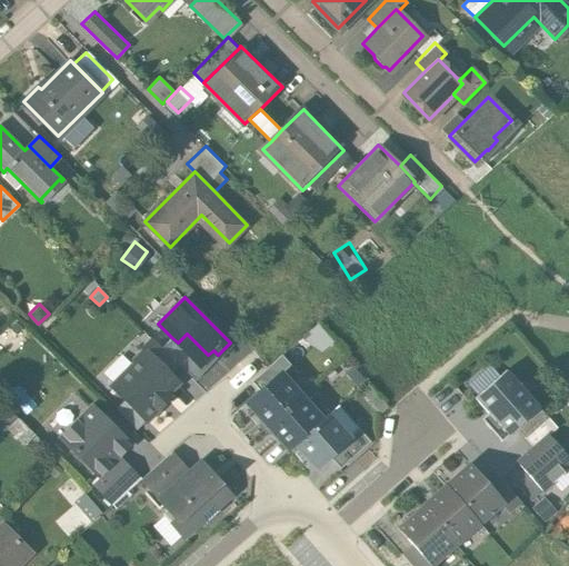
[(329,339),(316,326),(310,333),(322,346),(329,339)]
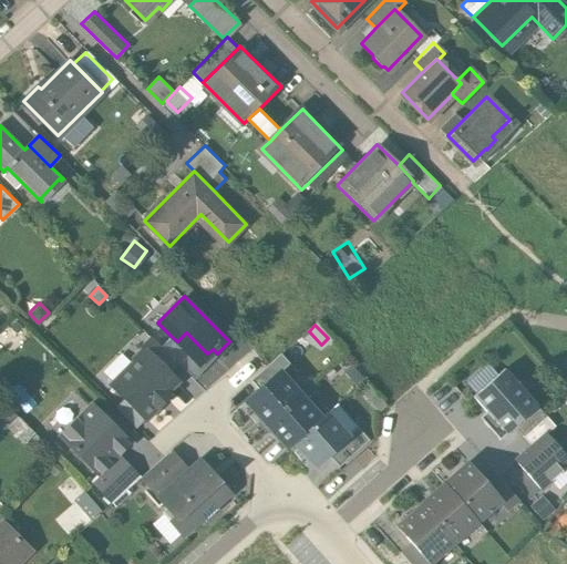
[(177,341),(171,336),(161,346),(178,362),(194,378),(217,354),(213,349),(207,354),(186,332),(177,341)]
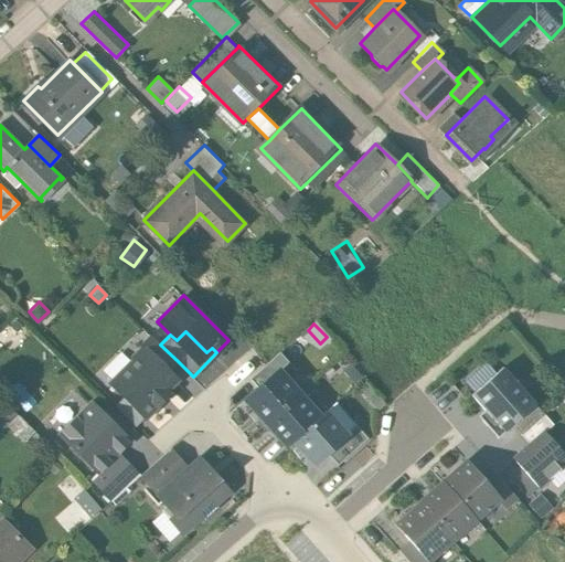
[(160,345),(150,333),(139,345),(141,346),(142,345),(169,371),(178,361),(160,345)]
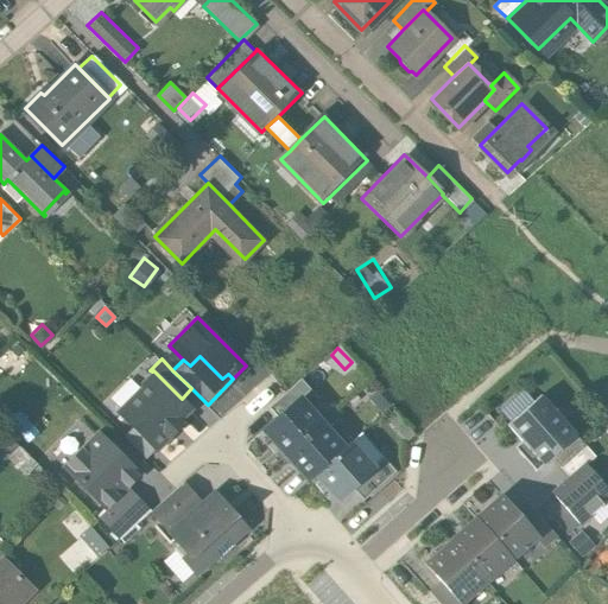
[(182,399),(153,370),(152,372),(143,381),(143,386),(119,411),(132,424),(154,445),(156,447),(181,423),(177,419),(189,407),(182,399)]
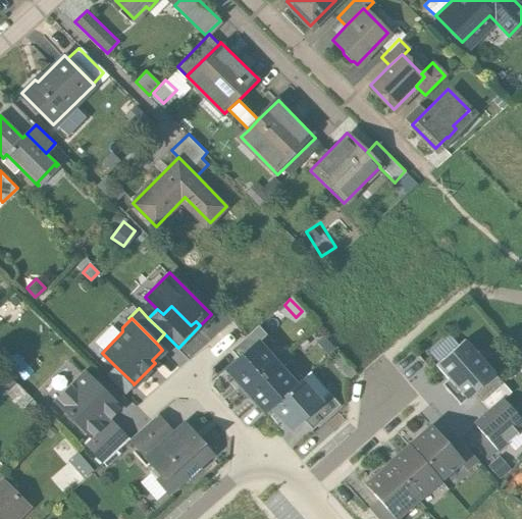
[(247,333),(230,348),(239,357),(257,341),(266,332),(258,324),(247,333)]
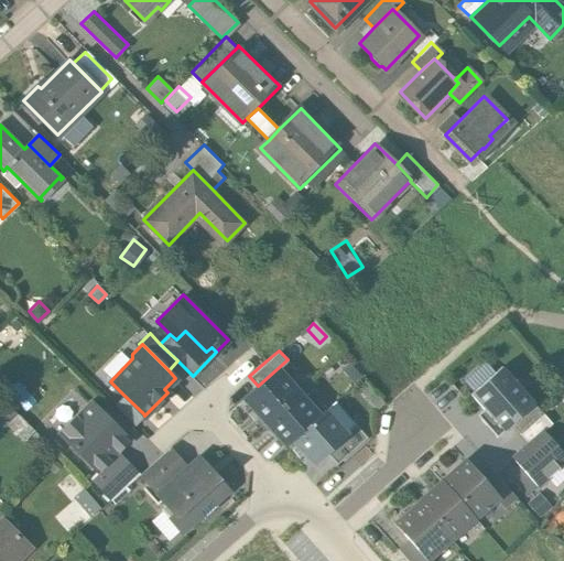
[(465,378),(474,387),(495,367),(486,358),(465,378)]
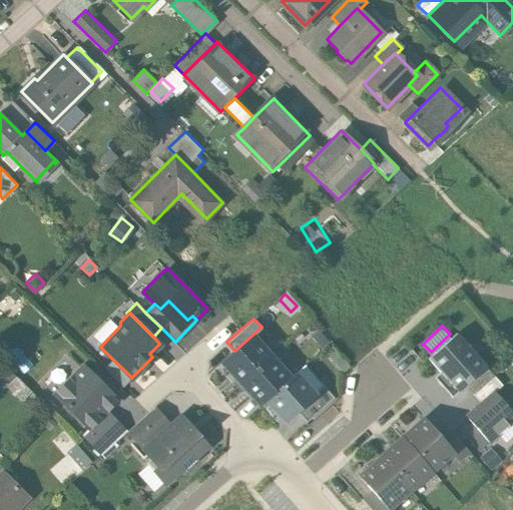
[(327,341),(319,332),(313,338),(321,347),(327,341)]
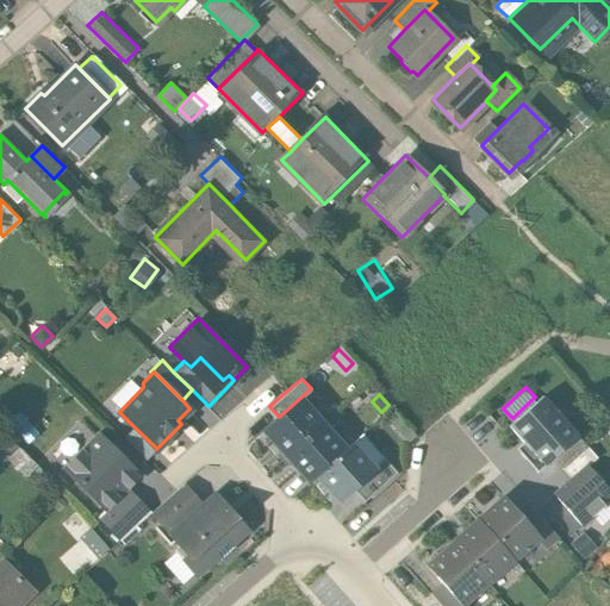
[(578,435),(542,394),(508,424),(527,445),(543,464),(553,457),(578,435)]
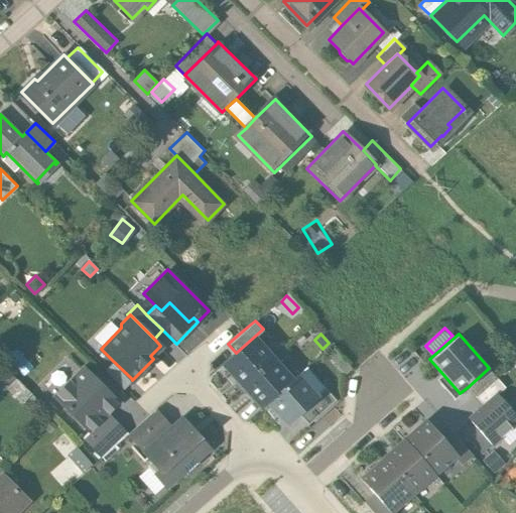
[(254,337),(236,353),(224,364),(242,385),(272,358),(254,337)]
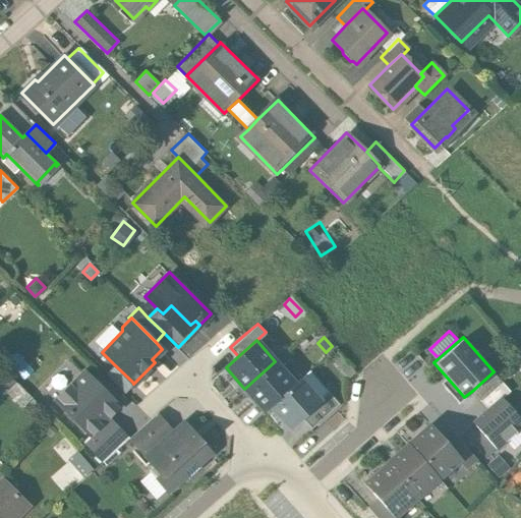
[(275,361),(244,389),(264,410),(270,404),(294,383),(275,361)]
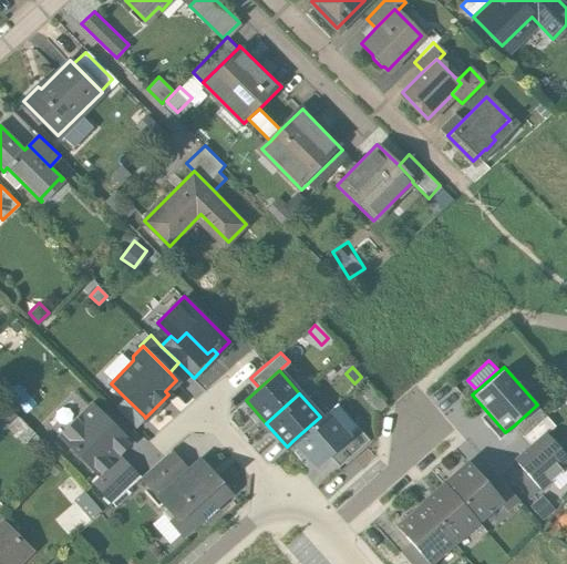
[(385,403),(379,396),(372,402),(379,410),(385,403)]
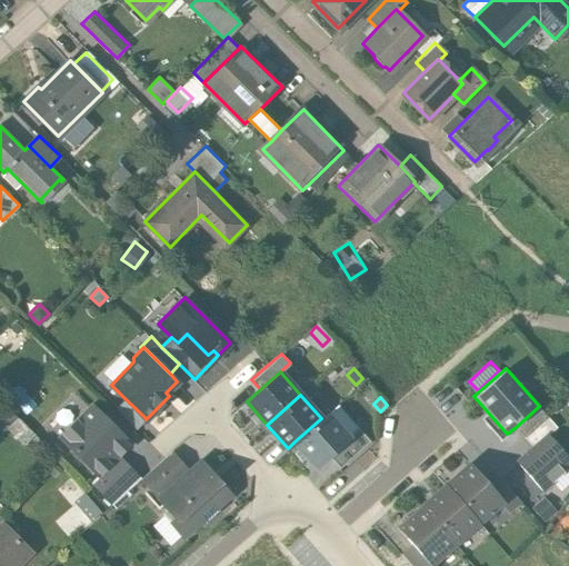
[(129,442),(91,405),(60,436),(98,473),(118,453),(129,442)]
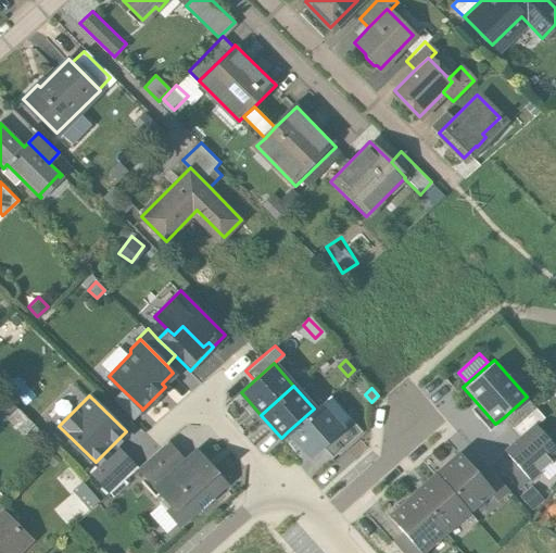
[(534,406),(527,397),(504,417),(512,426),(534,406)]
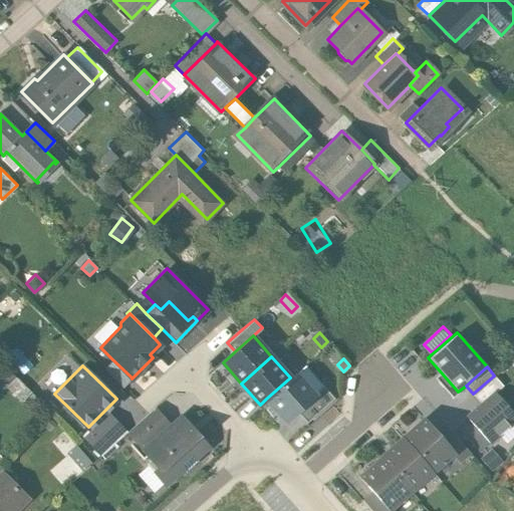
[(37,401),(5,368),(0,372),(0,390),(1,392),(7,387),(30,409),(37,401)]
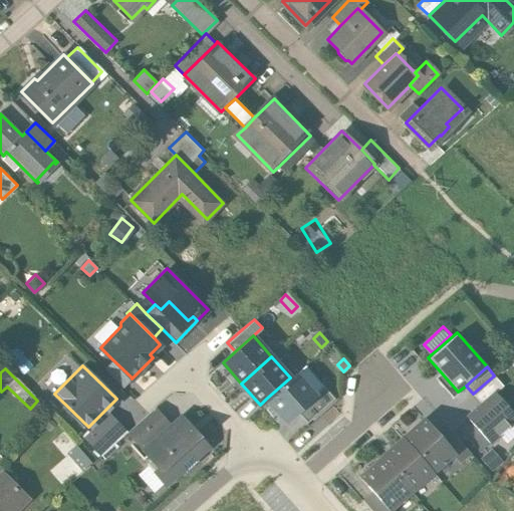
[(314,393),(296,372),(290,377),(266,399),(285,420),(296,410),(314,394),(314,393)]
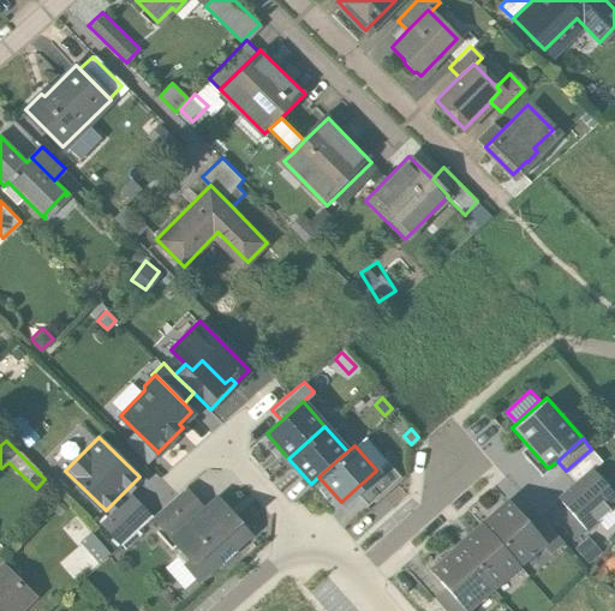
[(548,468),(531,449),(524,455),(541,474),(548,468)]
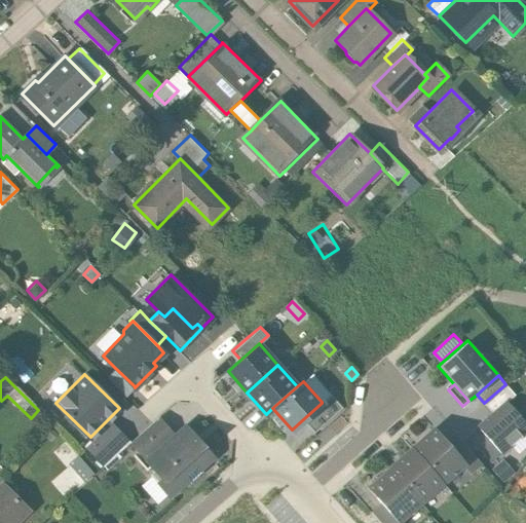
[(514,393),(505,384),(484,403),(492,412),(506,399),(514,393)]
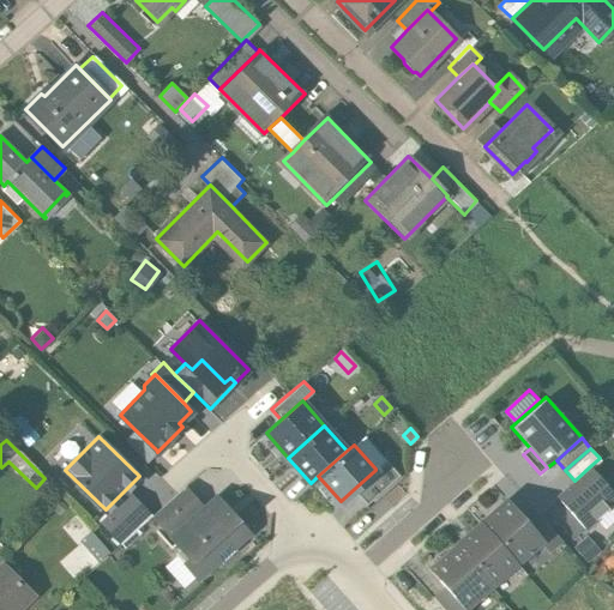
[(386,460),(375,469),(375,470),(354,489),(367,503),(399,475),(386,460)]
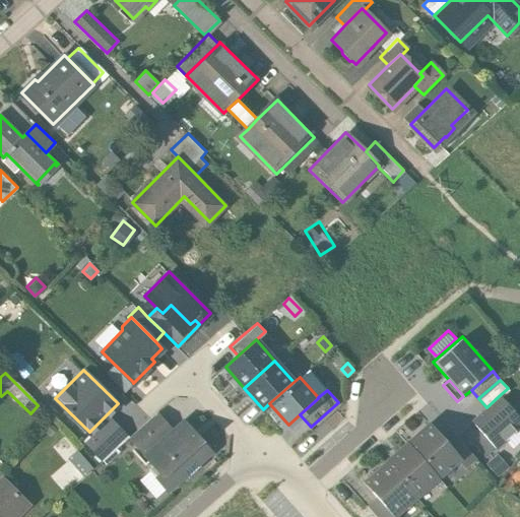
[(486,407),(473,418),(497,445),(519,424),(519,415),(501,394),(486,407)]
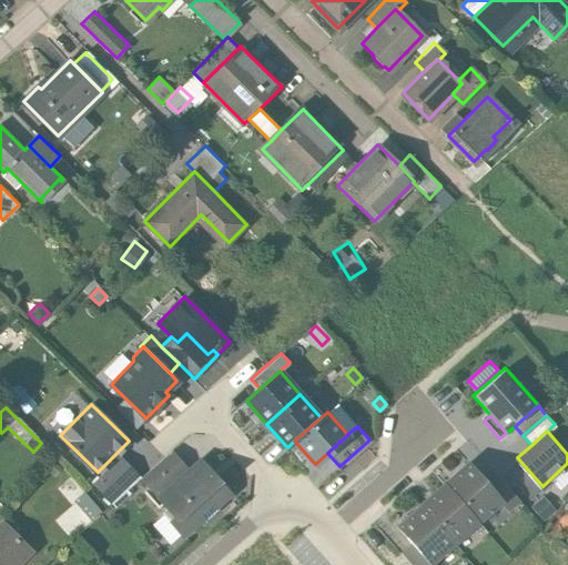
[(170,450),(141,476),(158,496),(188,470),(170,450)]
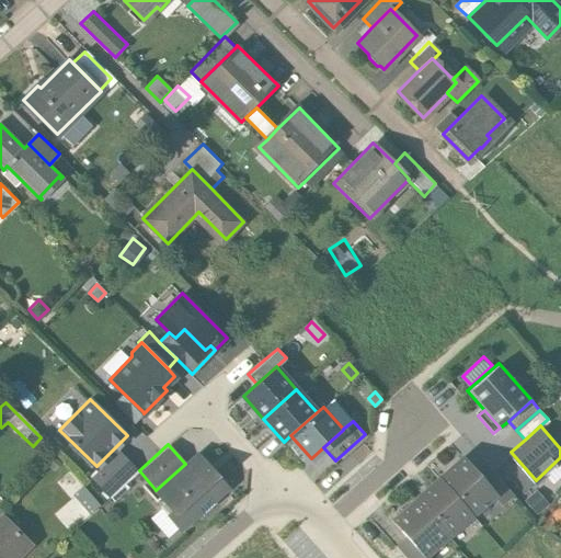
[(116,446),(96,466),(118,489),(139,470),(116,446)]
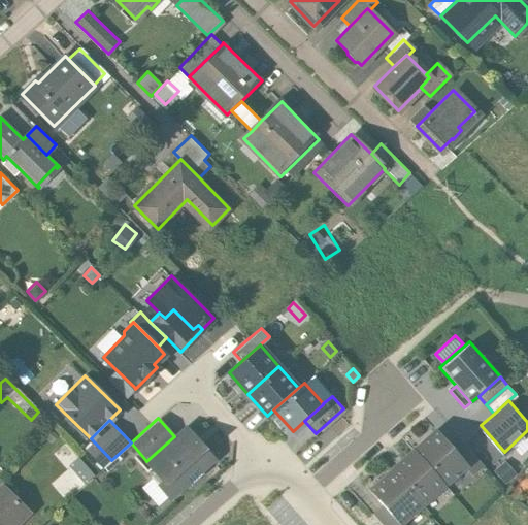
[(174,436),(146,461),(156,471),(151,476),(169,496),(187,481),(190,484),(203,472),(200,468),(212,458),(186,427),(174,436)]
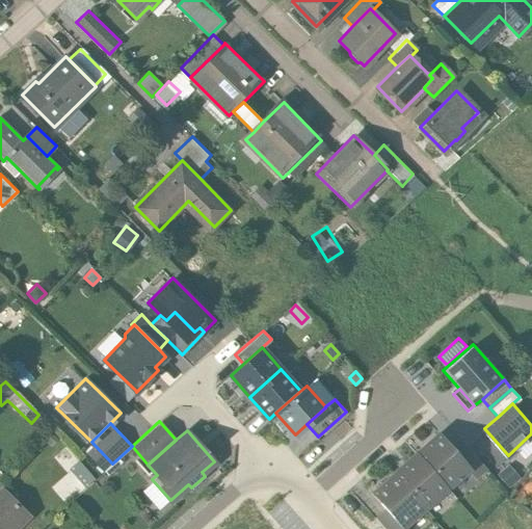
[(52,432),(48,437),(53,442),(57,438),(52,432)]
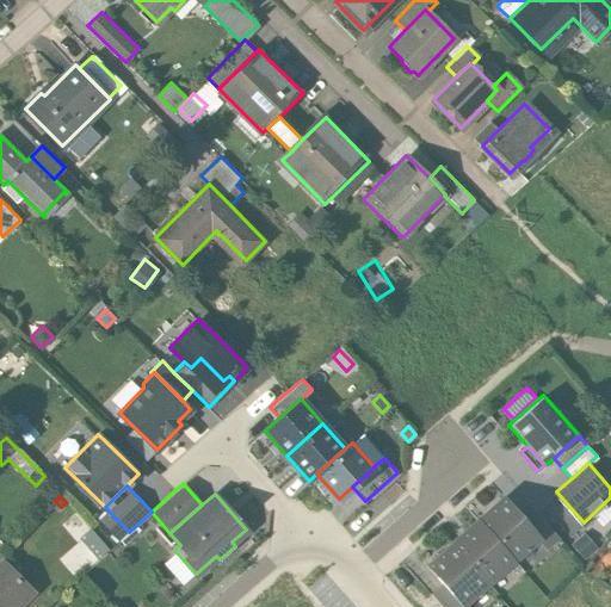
[(520,514),(505,497),(479,519),(513,558),(537,537),(538,536),(520,514)]
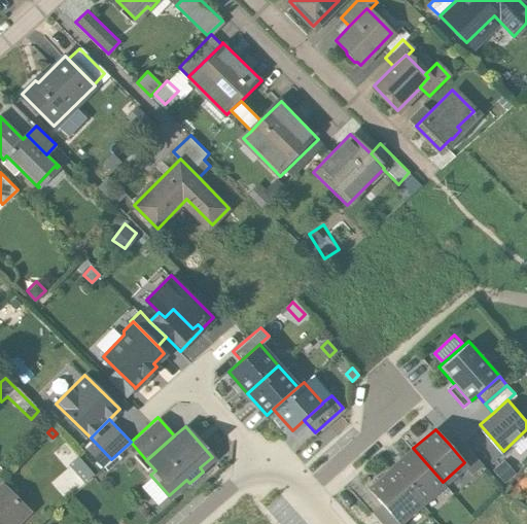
[(482,463),(458,435),(449,444),(464,462),(463,463),(471,473),(482,463)]
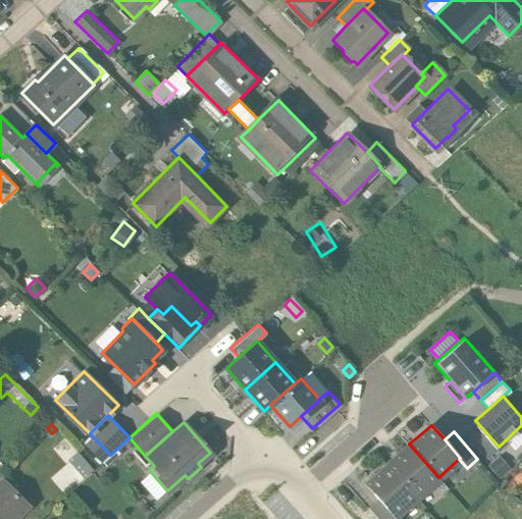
[(438,477),(409,444),(387,464),(416,497),(438,477)]
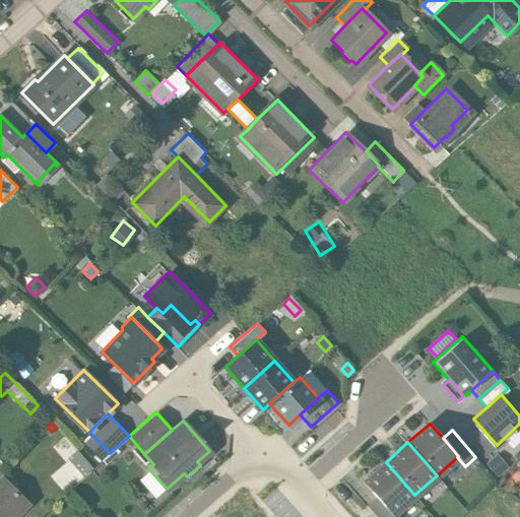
[(91,461),(79,448),(69,458),(82,470),(91,461)]
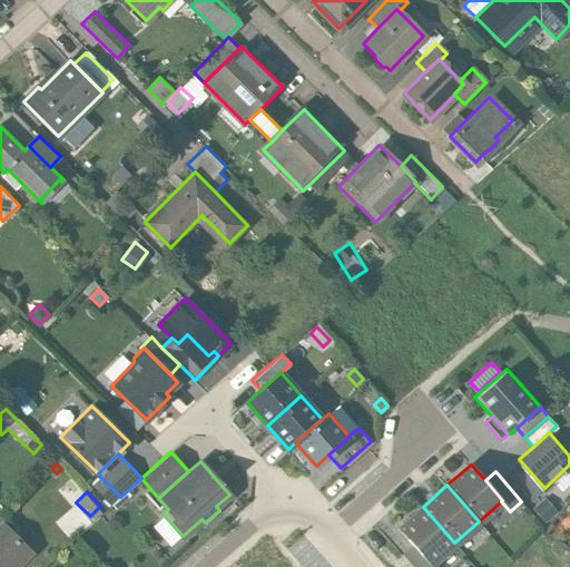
[(556,510),(544,498),(534,508),(546,520),(556,510)]
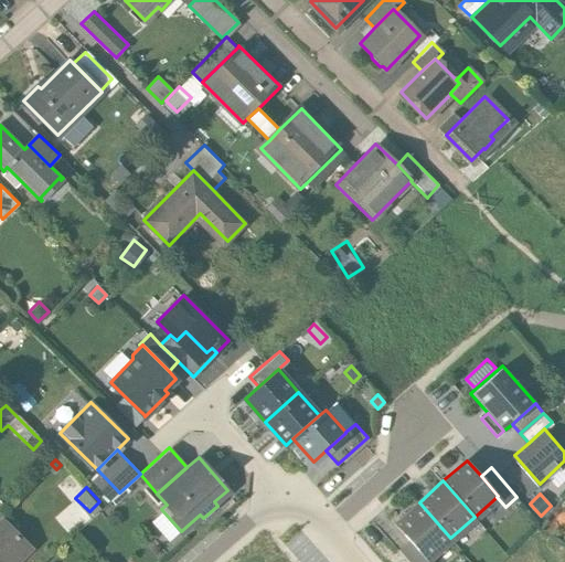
[(450,538),(419,502),(395,523),(409,540),(427,559),(428,558),(450,538)]
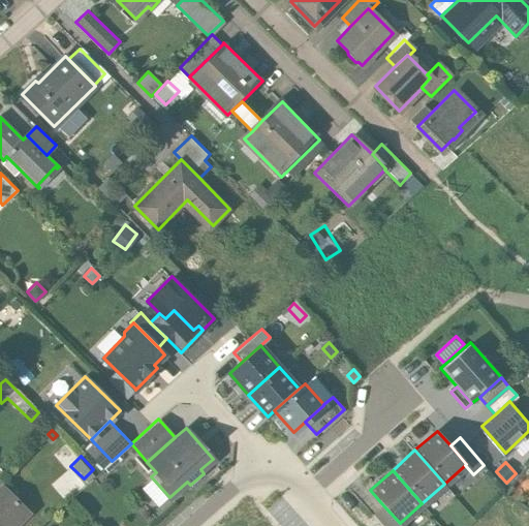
[(0,487),(0,525),(12,525),(26,513),(0,487)]
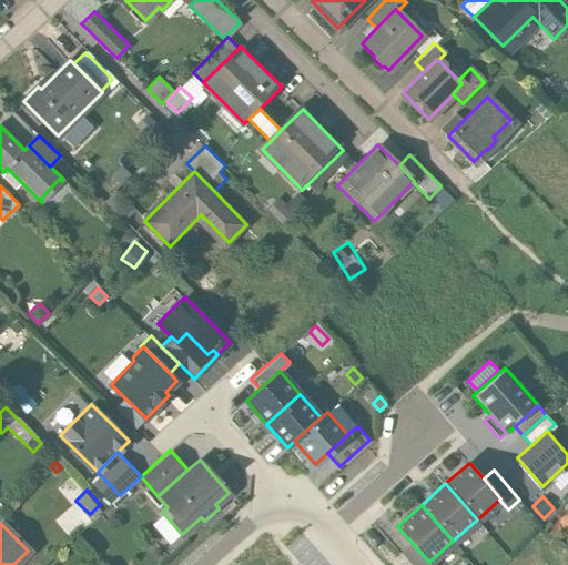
[(429,562),(412,543),(401,552),(412,564),(434,564),(430,561),(429,562)]
